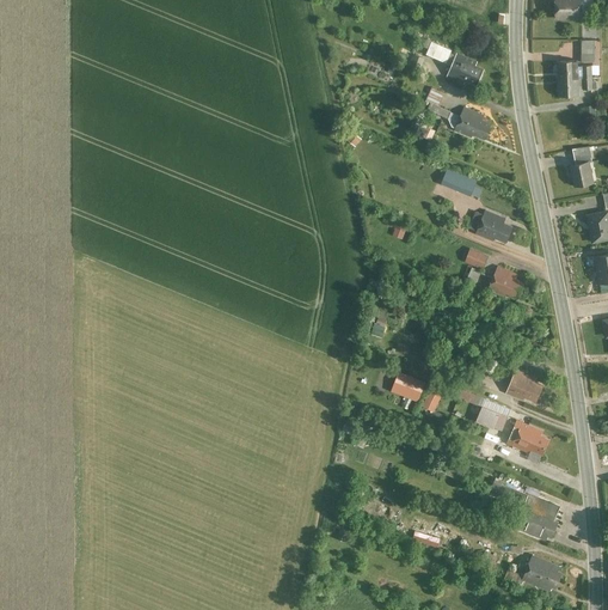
[(582,0),(556,0),(556,20),(582,20),(582,0)]
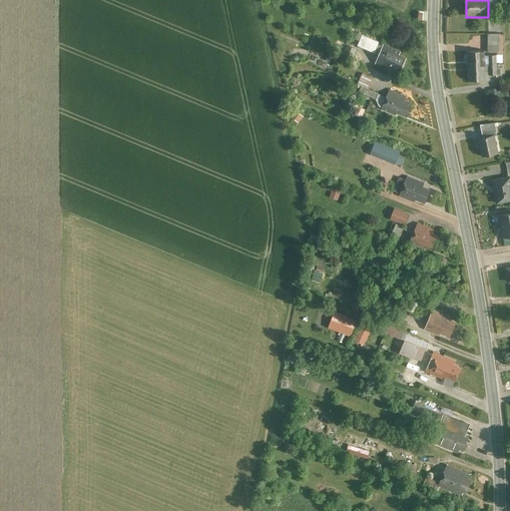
[(376,53),(379,41),(361,35),(357,47),(376,53)]
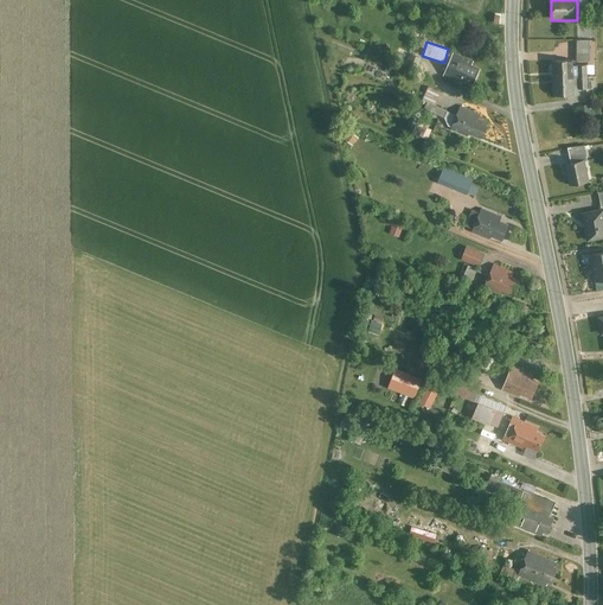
[(473,61),(453,52),(442,77),(459,84),(461,81),(473,86),(480,70),(470,65),(473,61)]
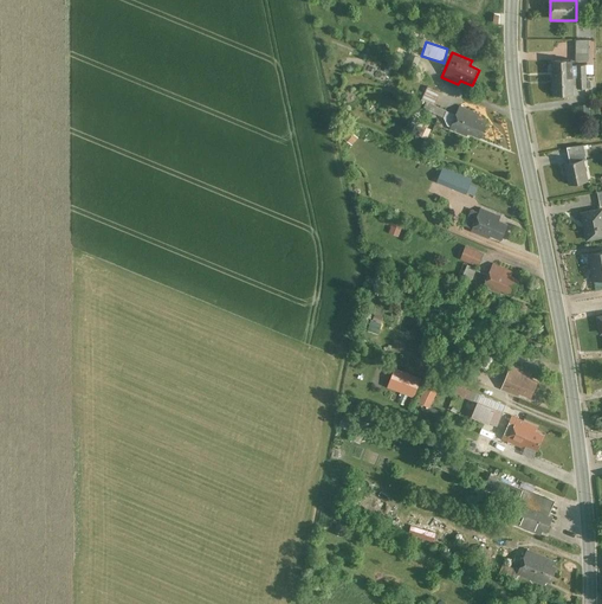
[(575,95),(573,60),(550,62),(552,96),(575,95)]
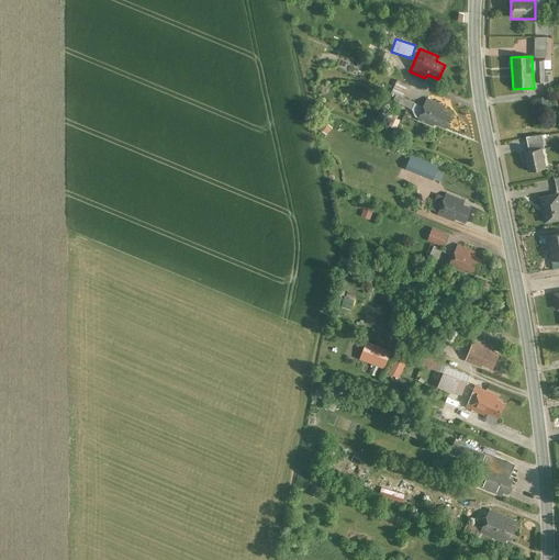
[(412,109),(414,102),(402,99),(406,85),(394,81),(388,101),(412,109)]
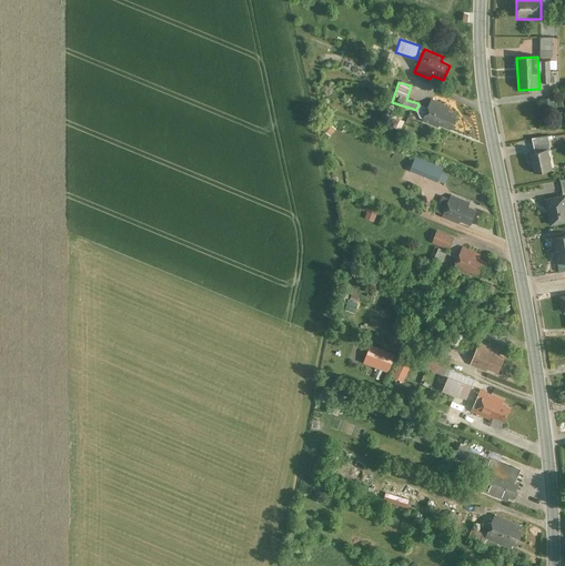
[(450,107),(430,99),(421,122),(437,129),(439,125),(451,130),(456,115),(447,111),(450,107)]
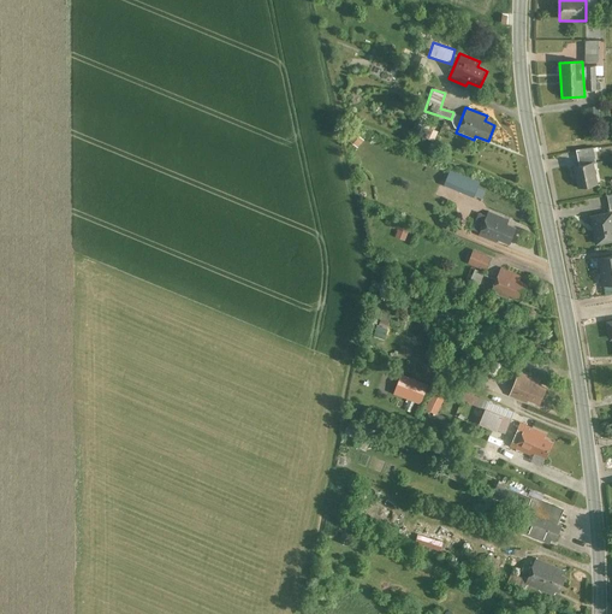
[(422,137),(433,142),(438,131),(427,128),(422,137)]
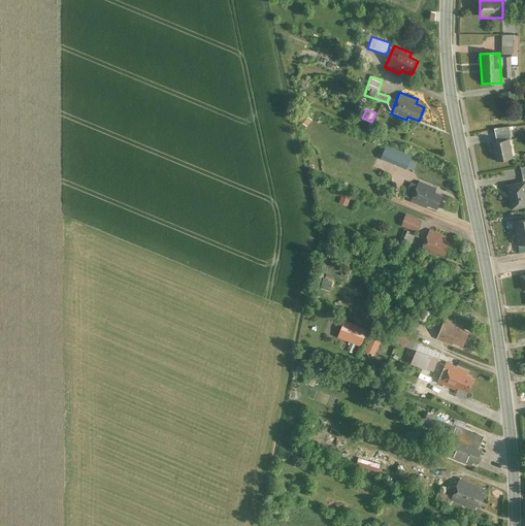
[(306,127),(312,121),(303,112),(298,119),(306,127)]
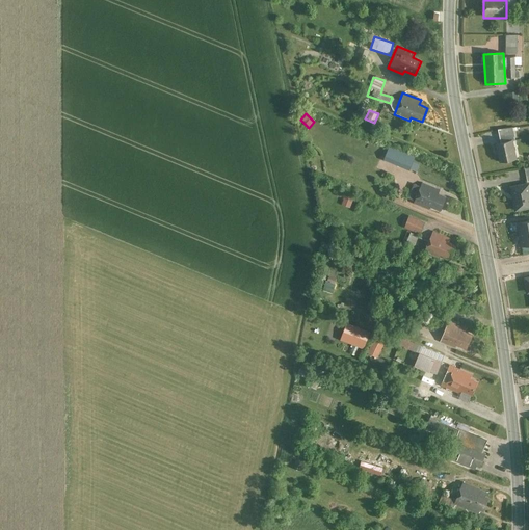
[(517,159),(512,139),(494,143),(499,163),(517,159)]
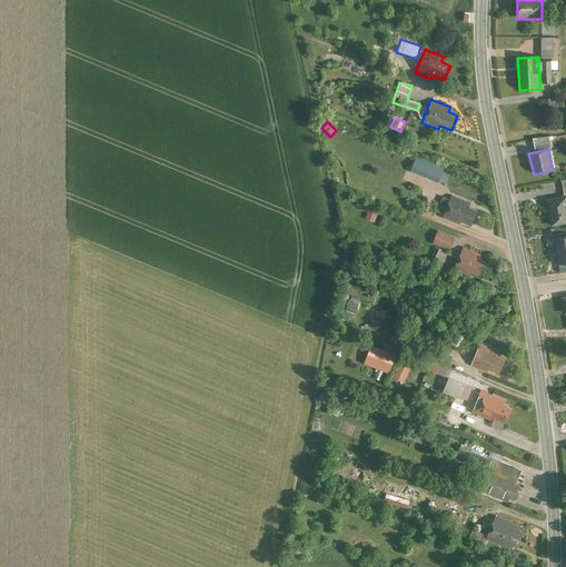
[(444,169),(416,157),(409,171),(438,182),(444,169)]
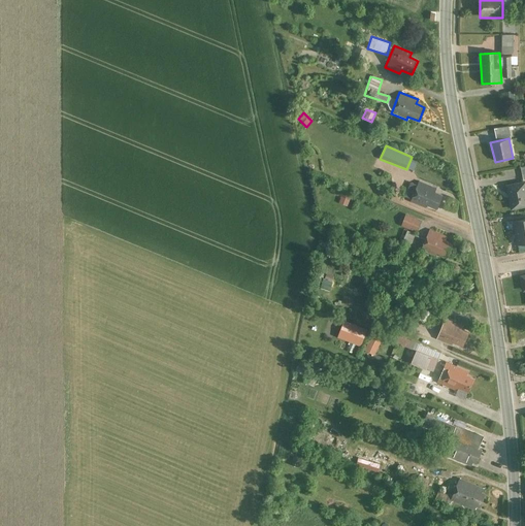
[(524,207),(524,179),(505,184),(511,210),(524,207)]
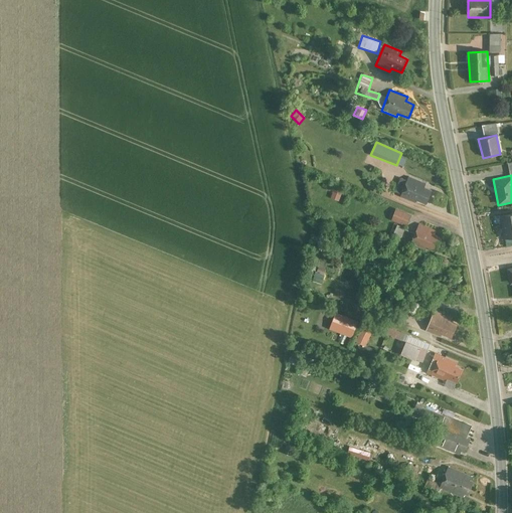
[(424,185),(408,178),(399,197),(415,204),(417,200),(427,204),(432,191),(423,188),(424,185)]
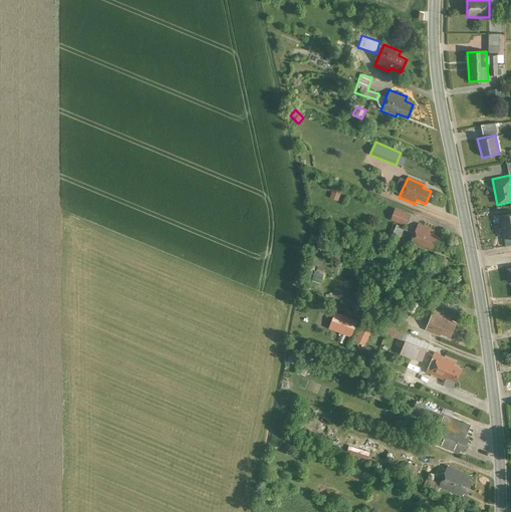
[(332,190),(329,198),(337,201),(340,192),(332,190)]
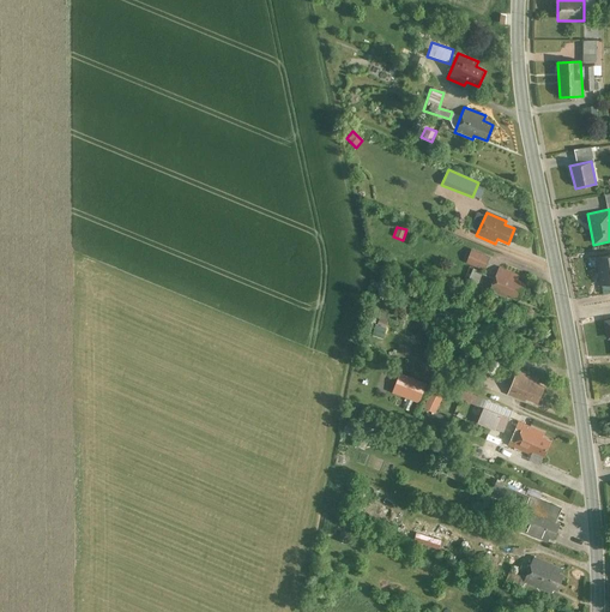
[(484,271),(490,257),(470,250),(465,263),(484,271)]
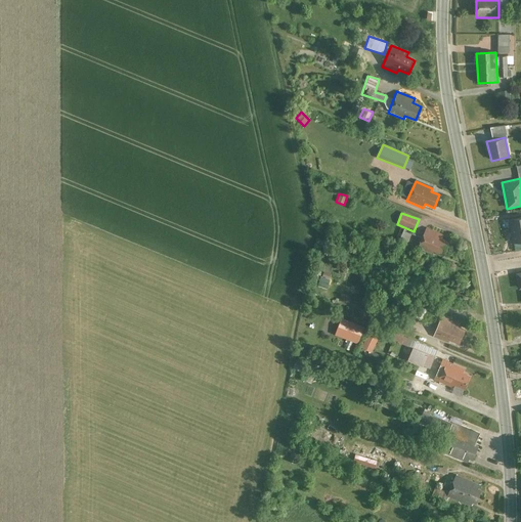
[(520,241),(520,217),(508,219),(512,243),(520,241)]
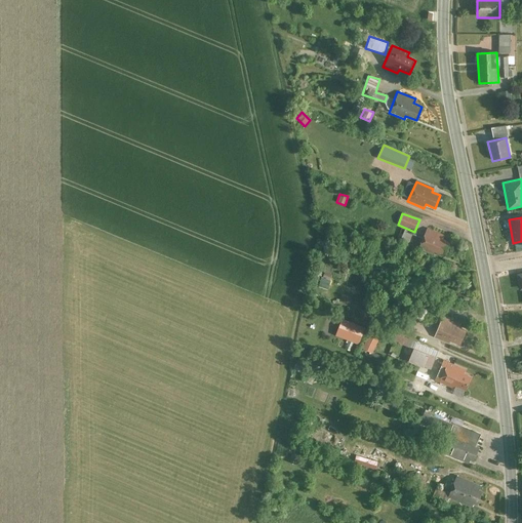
[(443,235),(427,229),(417,249),(434,256),(435,252),(446,257),(451,243),(442,239),(443,235)]
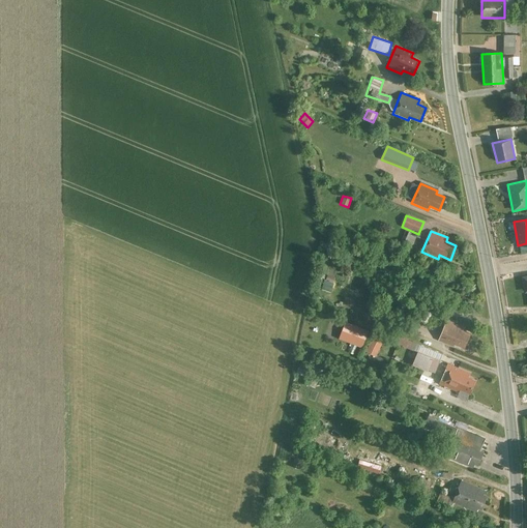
[(324,289),(332,290),(334,277),(325,277),(324,289)]
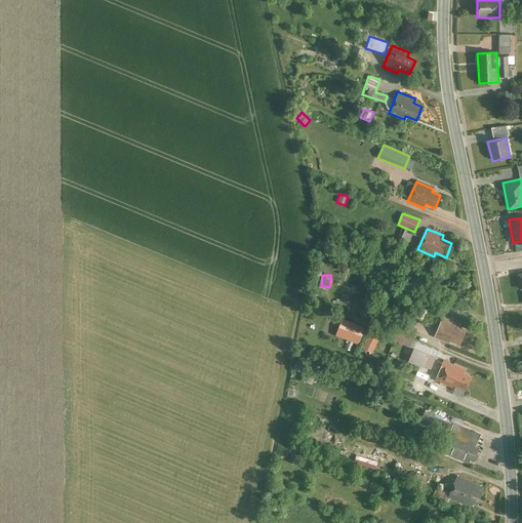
[(455,323),(442,317),(433,337),(449,345),(450,342),(460,346),(467,330),(454,325),(455,323)]
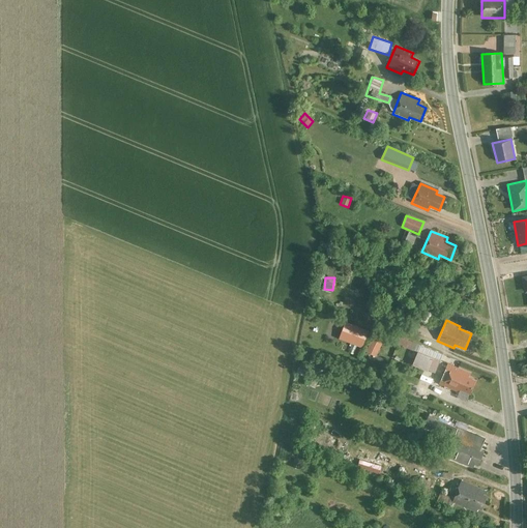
[(376,357),(383,341),(372,335),(364,353),(376,357)]
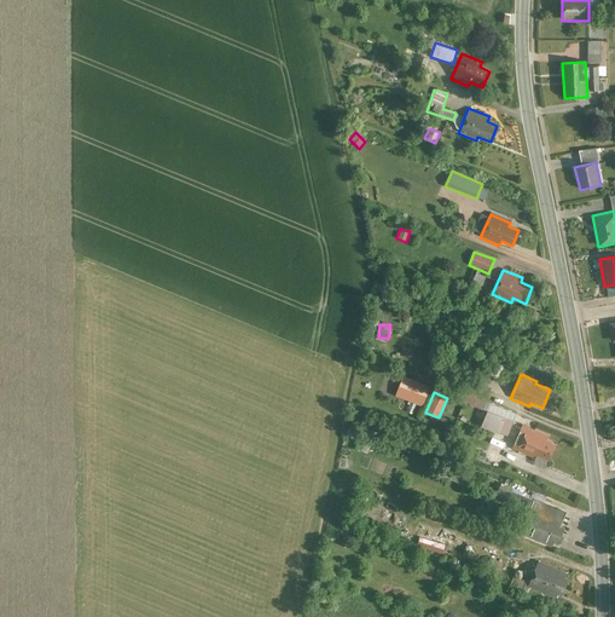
[(480,409),(477,414),(485,416),(481,427),(508,437),(516,413),(465,395),(463,403),(480,409)]
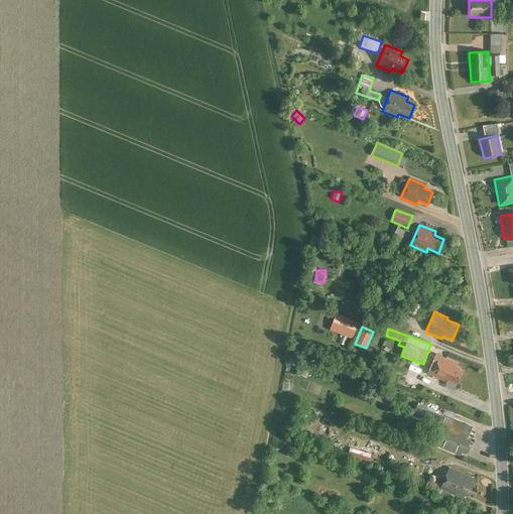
[(458,385),(464,370),(457,367),(459,364),(434,354),(426,374),(446,382),(446,380),(458,385)]
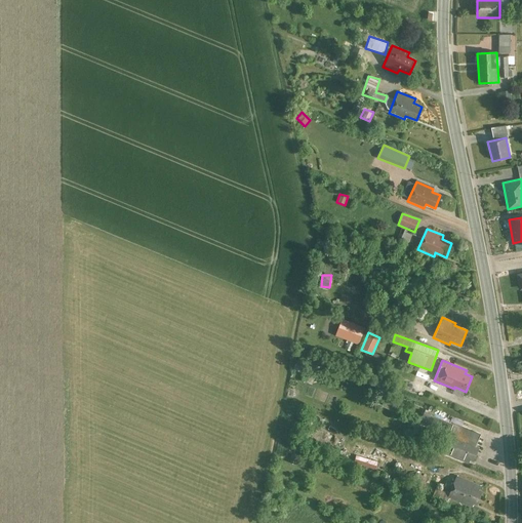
[(476,447),(481,434),(449,421),(443,436),(450,439),(444,455),(472,466),(479,448),(476,447)]
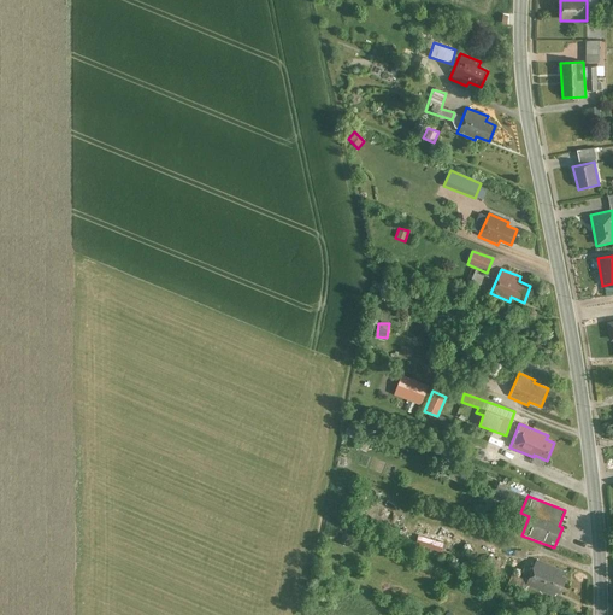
[(565,570),(536,558),(525,585),(554,596),(555,591),(560,593),(567,577),(563,575),(565,570)]
